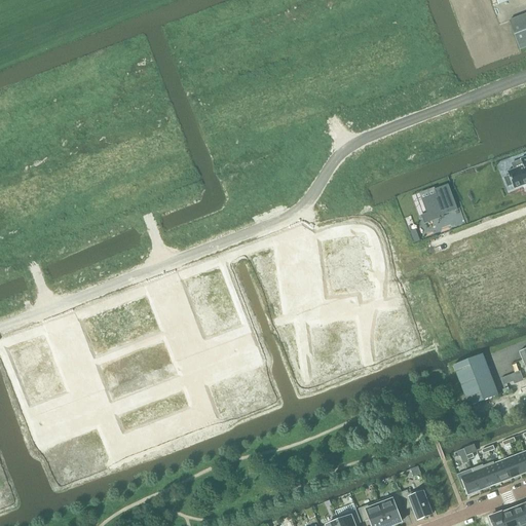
[(525,14),(509,22),(520,50),(525,48),(525,14)]
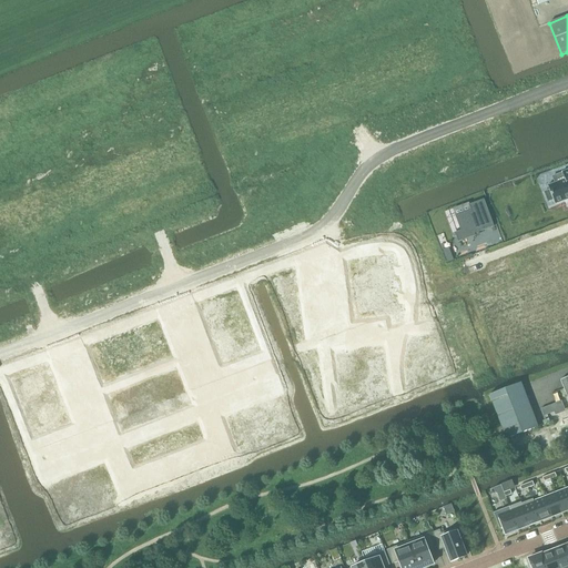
[(550,190),(545,192),(548,202),(554,200),(556,204),(567,199),(567,170),(563,172),(566,180),(548,186),(550,190)]
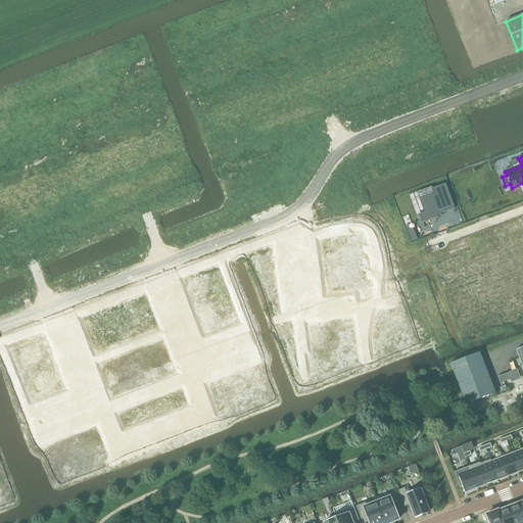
[(424,212),(419,215),(422,223),(438,218),(437,216),(456,208),(445,183),(430,189),(432,194),(420,199),(424,212)]
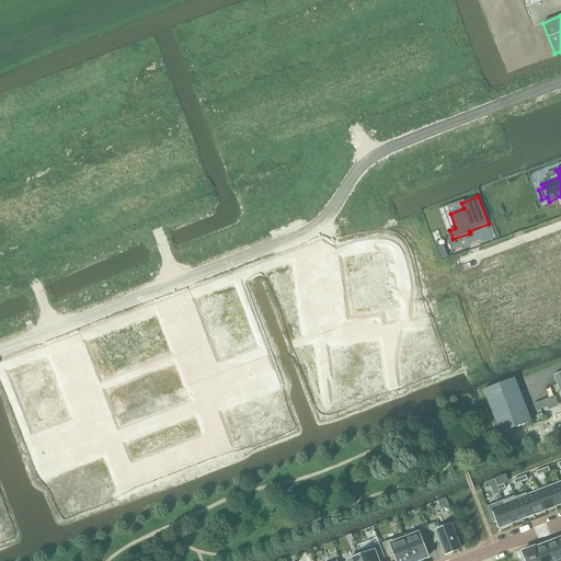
[(444,247),(438,250),(442,260),(448,258),(444,247)]
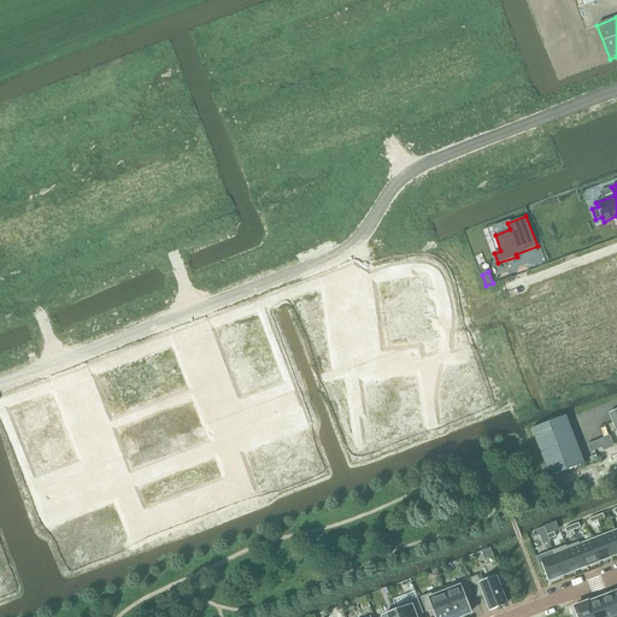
[(417,280),(403,282),(405,295),(419,294),(417,280)]
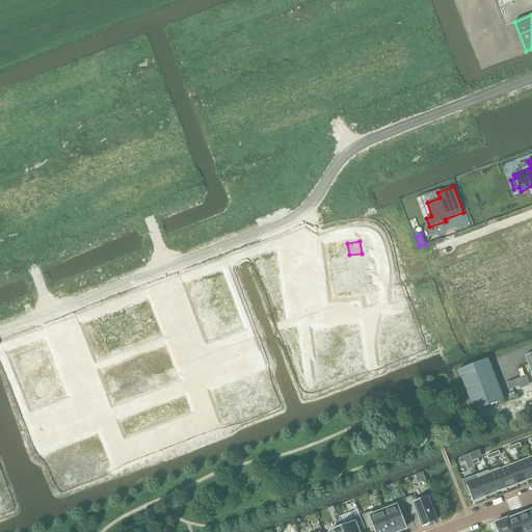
[(347,243),(335,245),(337,257),(349,255),(347,243)]
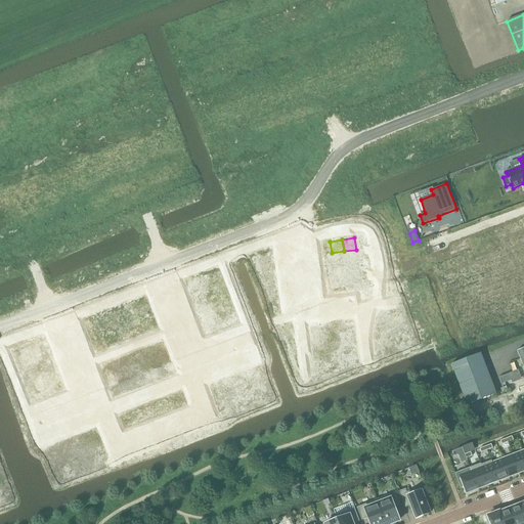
[(356,250),(344,252),(346,263),(358,261),(356,250)]
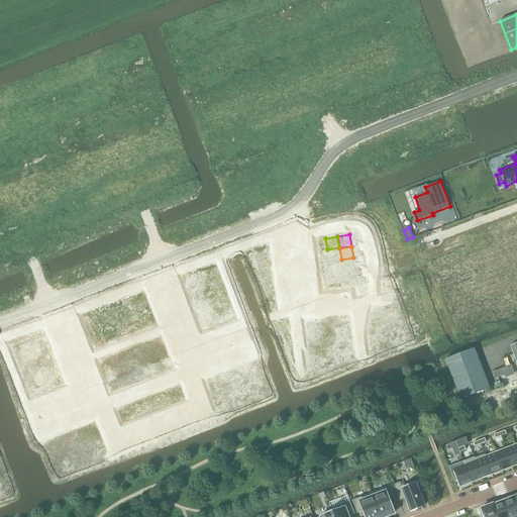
[(339,248),(327,250),(329,262),(341,260),(339,248)]
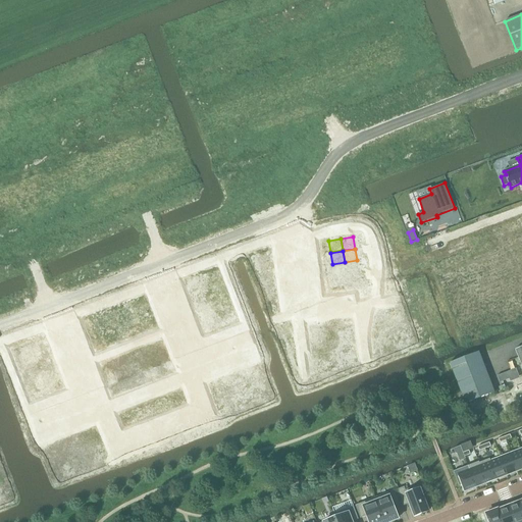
[(357,260),(345,262),(347,273),(359,271),(357,260)]
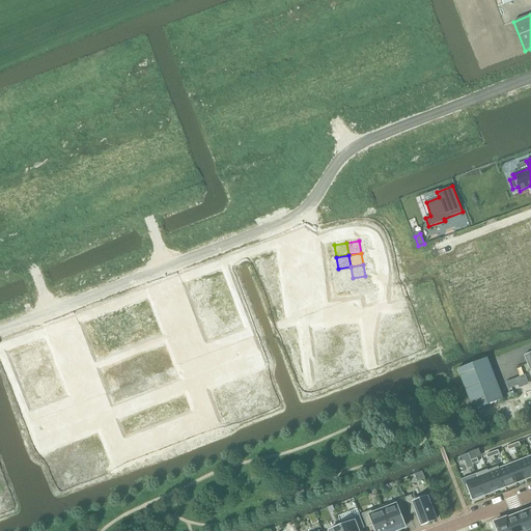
[(351,267),(338,269),(340,280),(353,278),(351,267)]
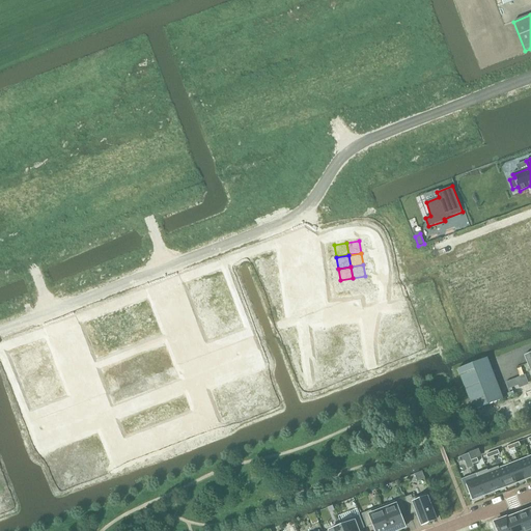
[(204,276),(186,283),(190,295),(208,287),(204,276)]
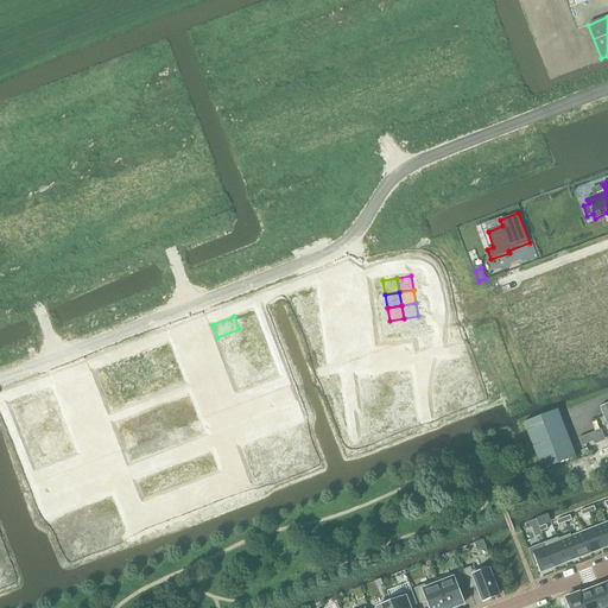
[(418,317),(404,320),(406,333),(420,330),(418,317)]
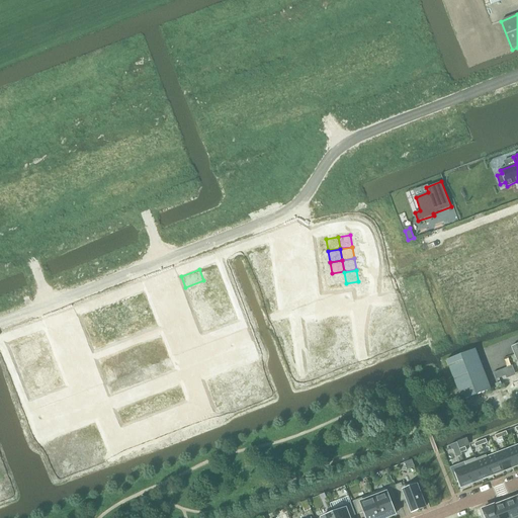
[(344,272),(332,274),(334,285),(346,283),(344,272)]
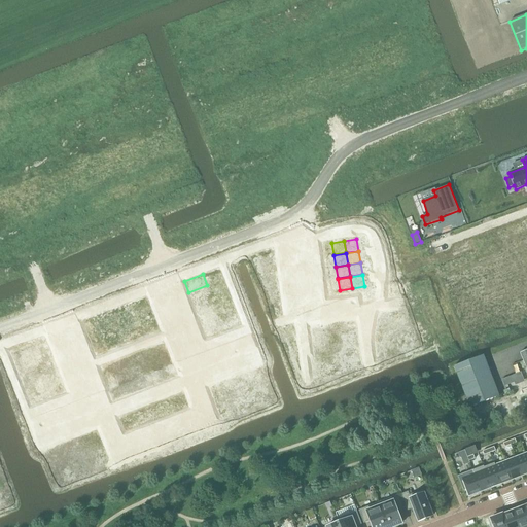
[(207,285),(188,292),(192,303),(211,295),(207,285)]
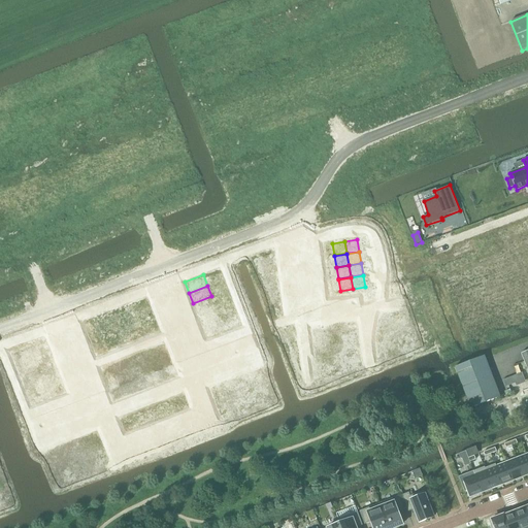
[(211,296),(193,303),(197,314),(216,306),(211,296)]
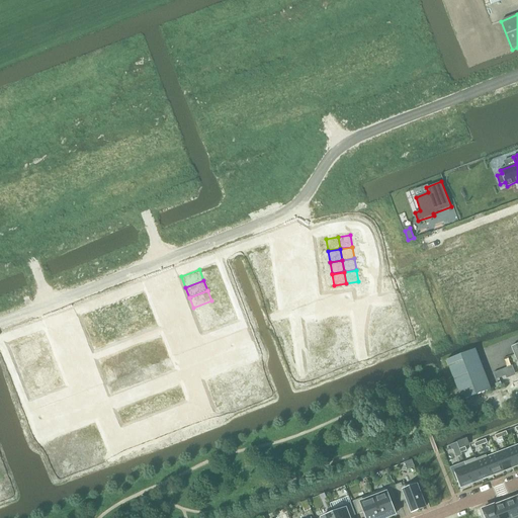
[(146,293),(137,297),(144,316),(153,313),(146,293)]
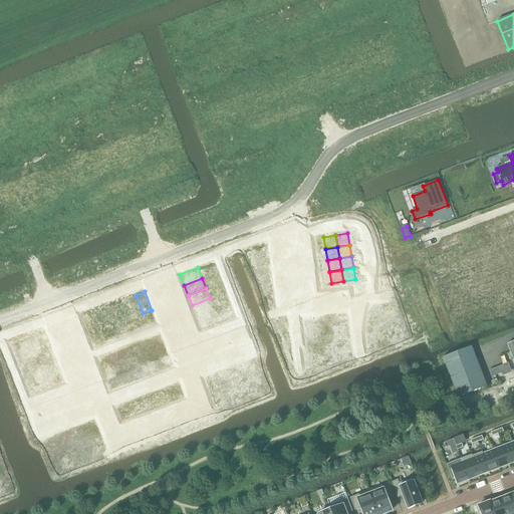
[(136,295),(126,298),(134,317),(143,313),(136,295)]
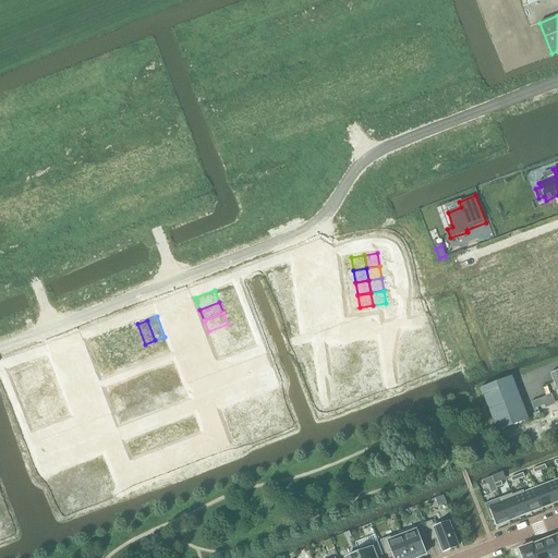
[(137,324),(128,328),(135,348),(145,344),(137,324)]
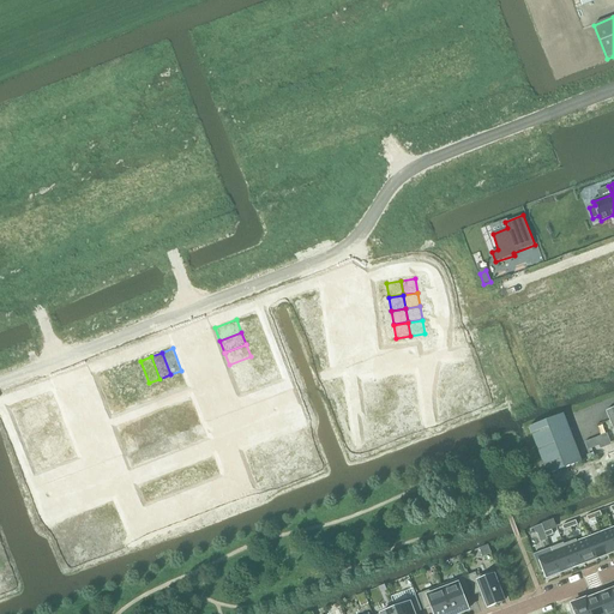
[(251,356),(229,365),(234,377),(256,368),(251,356)]
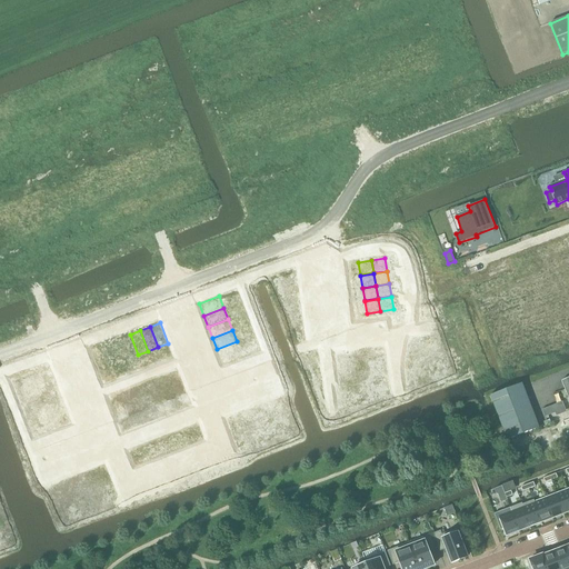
[(130,335),(120,338),(128,358),(138,355),(130,335)]
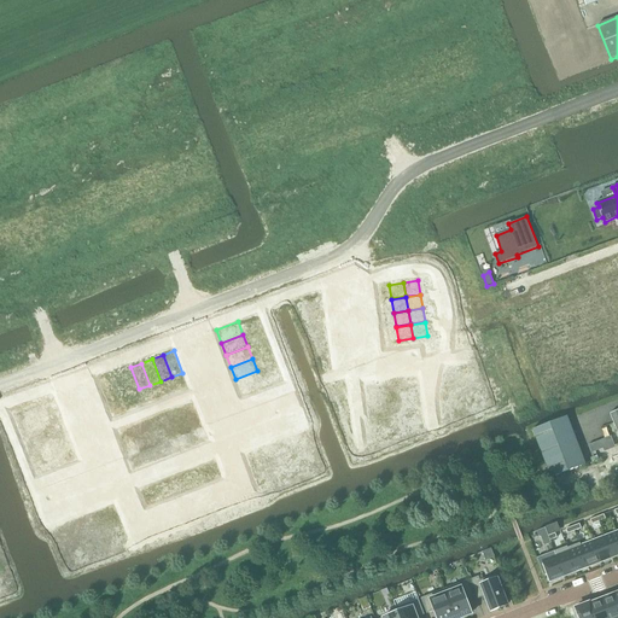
[(130,367),(120,372),(128,394),(139,389),(130,367)]
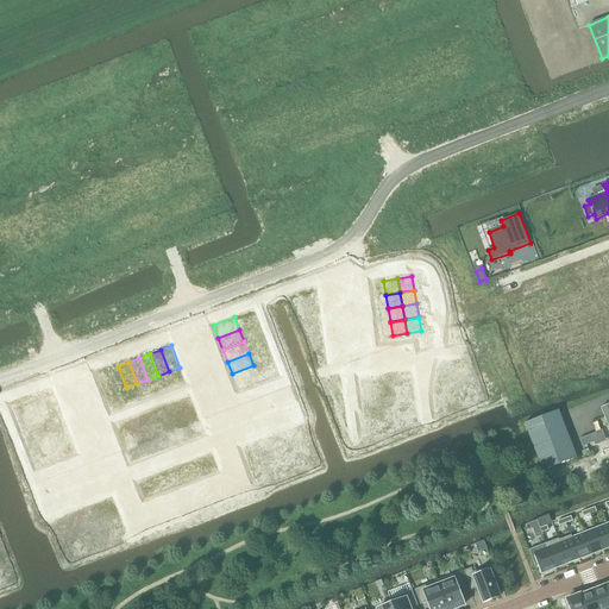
[(253,365),(232,374),(237,387),(258,378),(253,365)]
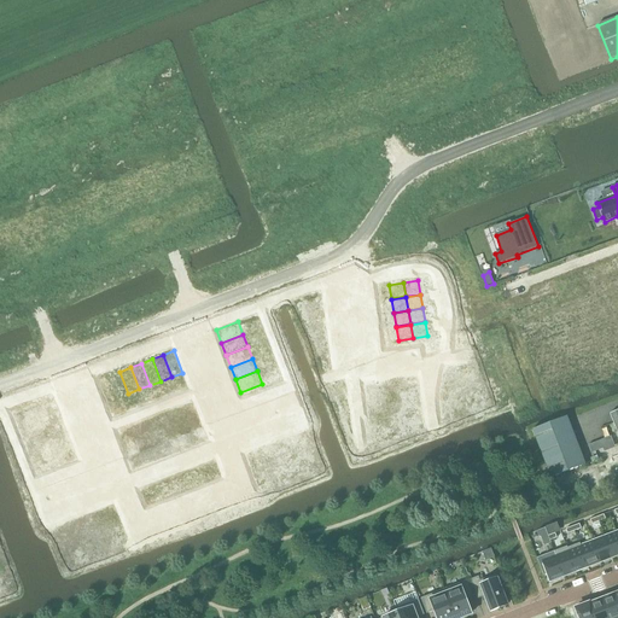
[(120,372),(109,375),(117,397),(128,394),(120,372)]
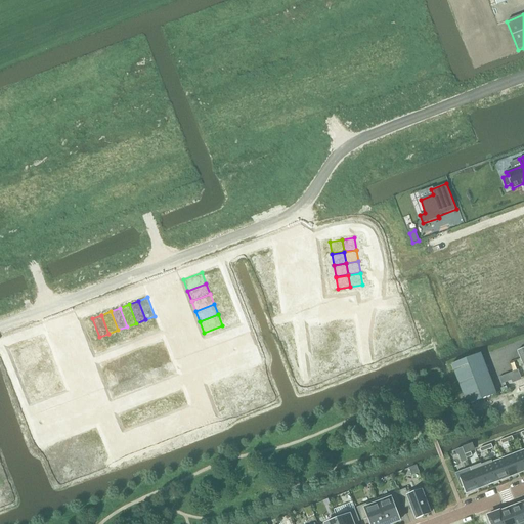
[(92,318),(82,322),(89,341),(99,337),(92,318)]
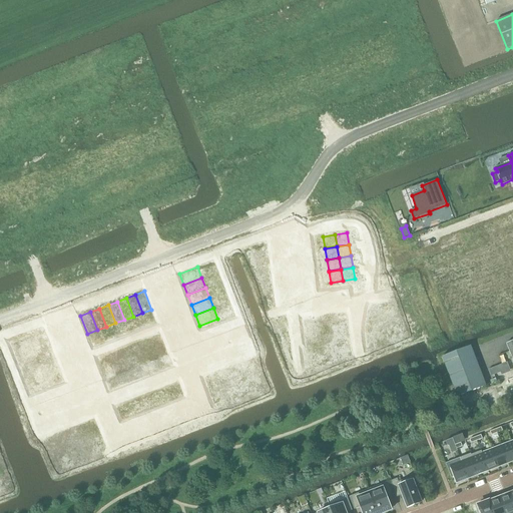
[(334,317),(322,318),(323,331),(335,329),(334,317)]
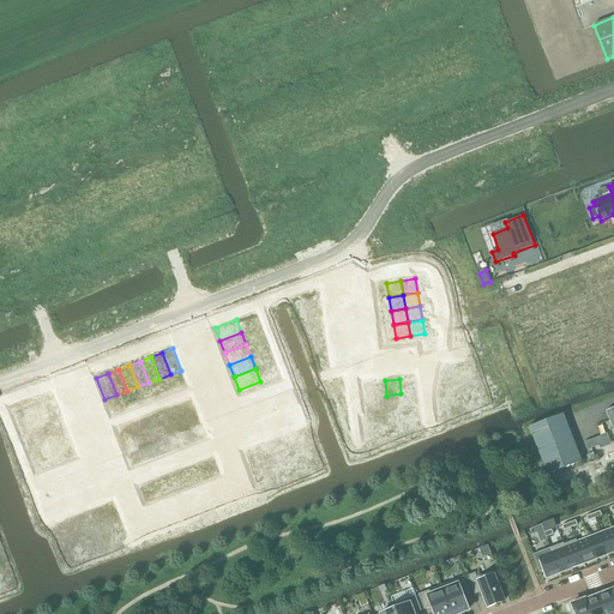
[(385,381),(369,383),(372,397),(386,396),(385,381)]
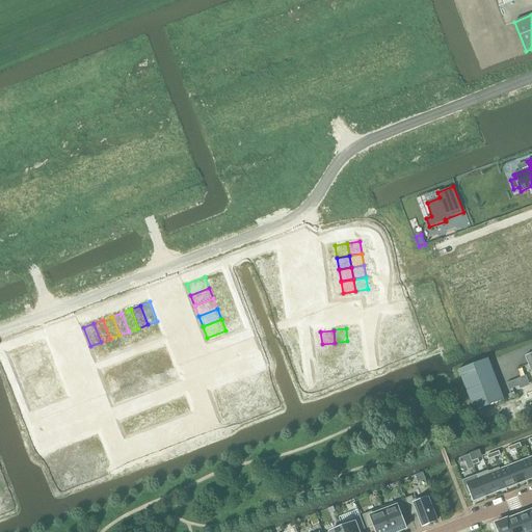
[(45,339),(26,346),(30,356),(49,349),(45,339)]
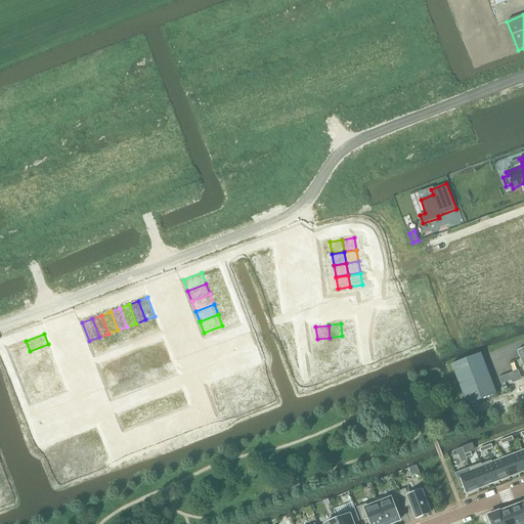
[(342,336),(330,338),(331,349),(343,348),(342,336)]
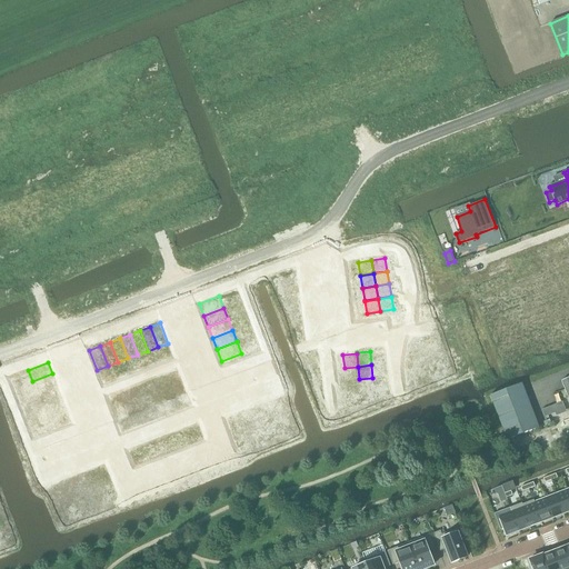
[(358,367),(345,368),(346,380),(359,379),(358,367)]
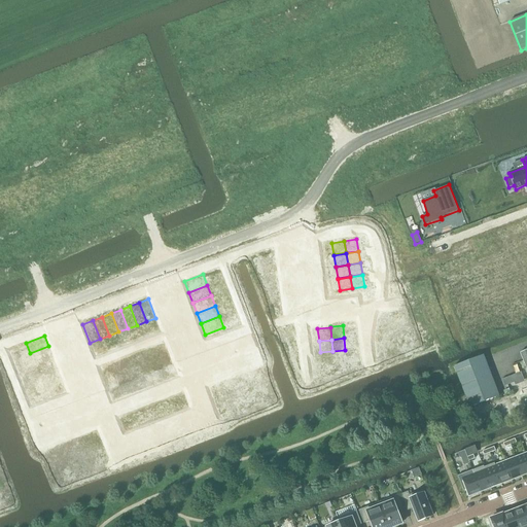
[(48,346),(30,353),(34,364),(53,357),(48,346)]
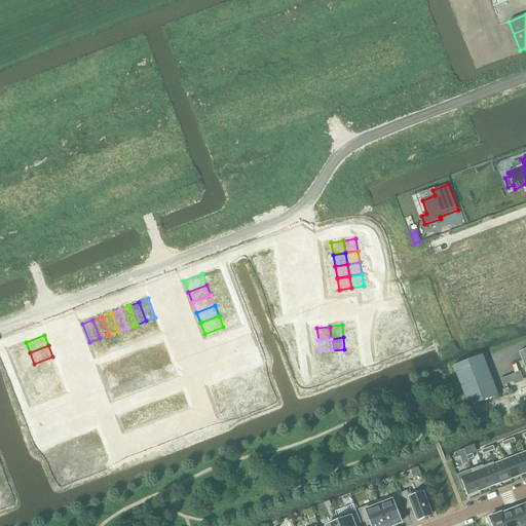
[(344,349),(332,350),(334,363),(346,362),(344,349)]
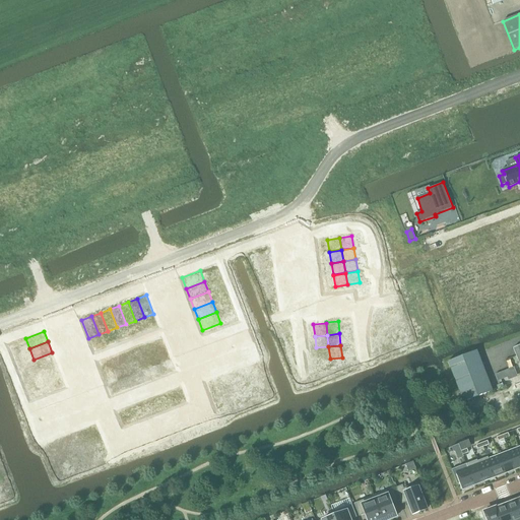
[(328,346),(316,348),(318,361),(329,359),(328,346)]
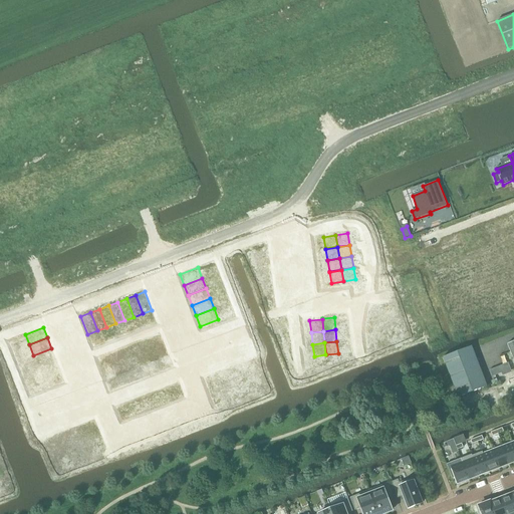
[(487,387),(472,346),(444,357),(458,397),(487,387)]
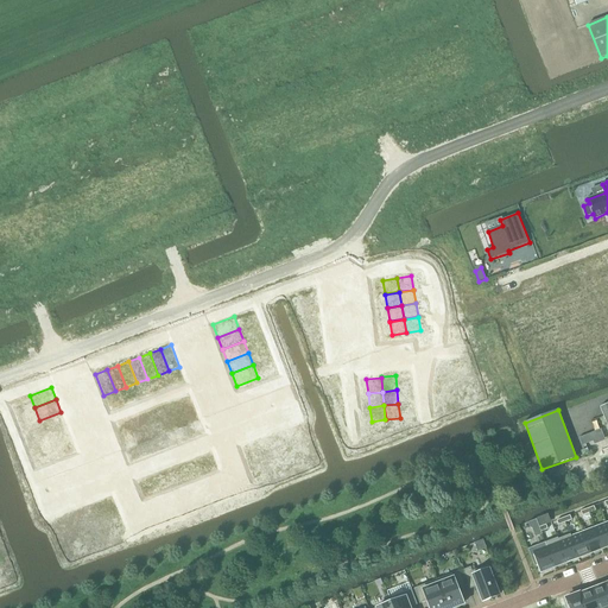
[(61,412),(39,420),(44,432),(65,424),(61,412)]
